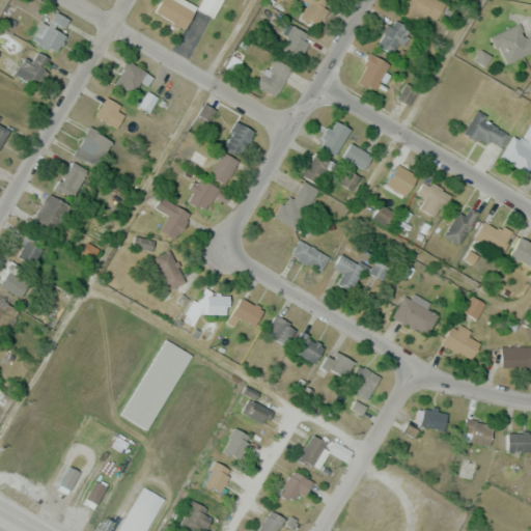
[(195,8),(180,0),(161,0),(155,11),(183,29),(195,8)]
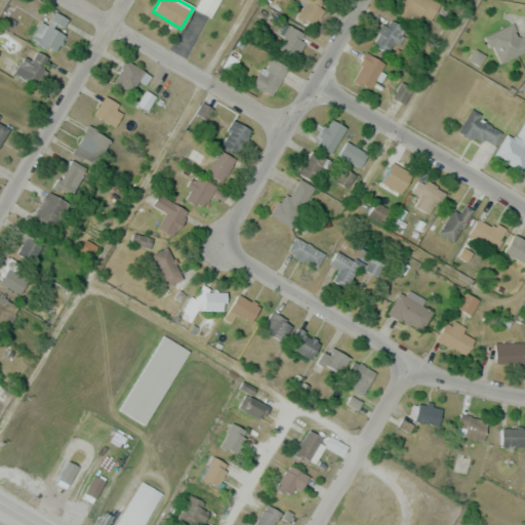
[(219,0),(199,0),(195,9),(210,17),(219,0)]
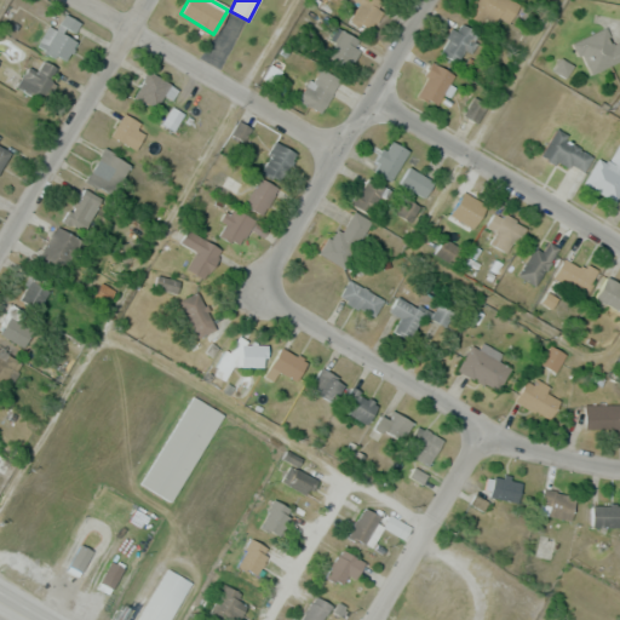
[(345,0),(356,6),(348,22),(369,33),(385,3),(379,0),(345,0)]
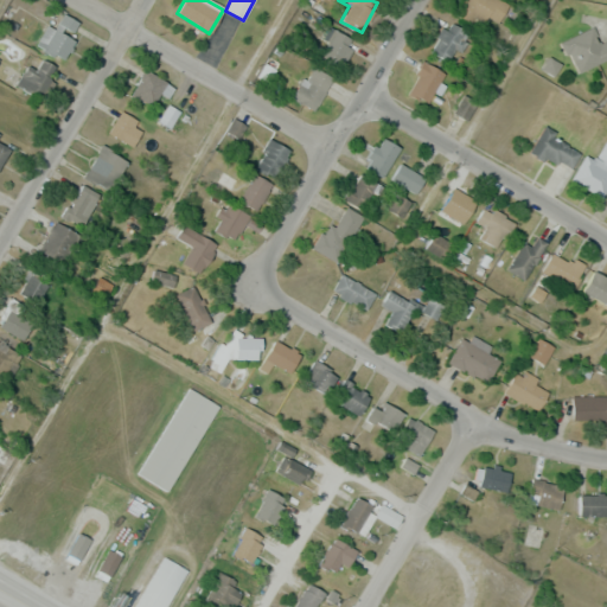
[(460,0),(454,13),(483,26),(486,16),(500,23),(510,2),(504,0),(460,0)]
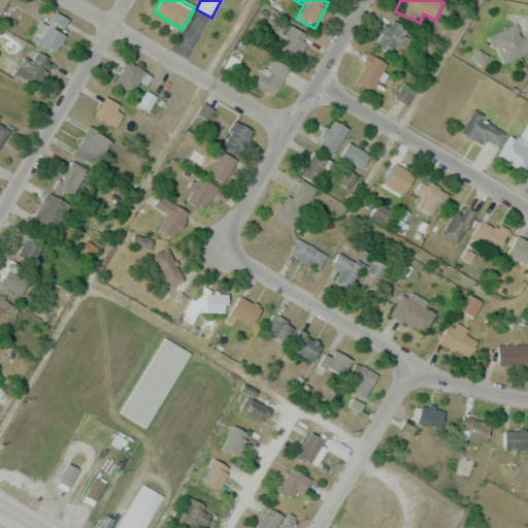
[(55,53),(66,34),(61,31),(68,20),(56,11),(37,41),(55,53)]
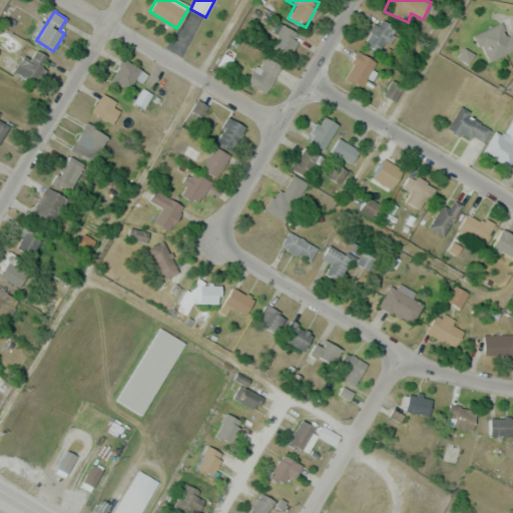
[(397,32),(383,18),(363,39),(377,53),(397,32)]
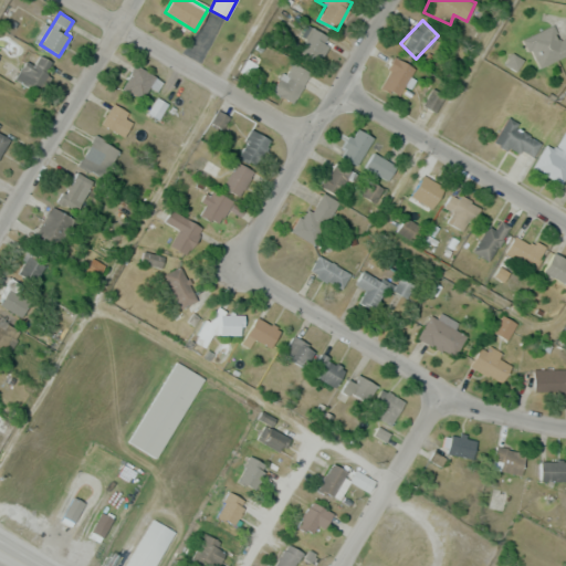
[(538,69),(565,55),(565,38),(559,41),(552,24),(524,39),(538,69)]
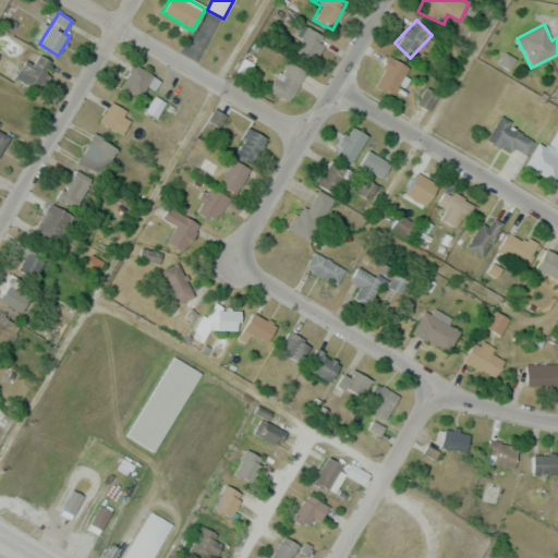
[(327,39),(306,26),(291,50),(312,63),(327,39)]
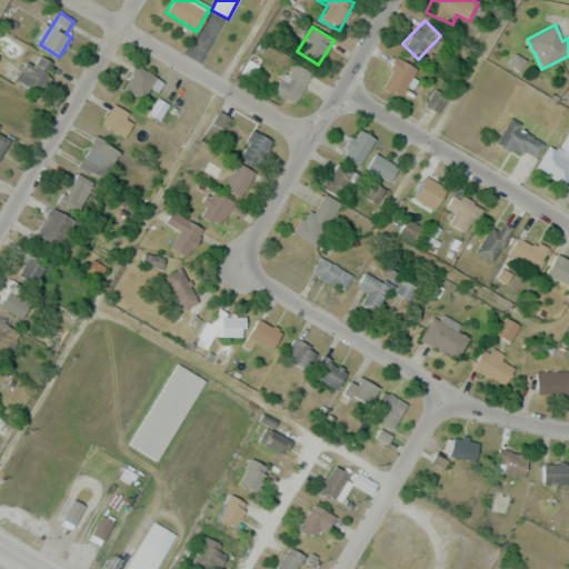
[(18,82),(25,79),(29,93),(53,85),(43,55),(11,66),(18,82)]
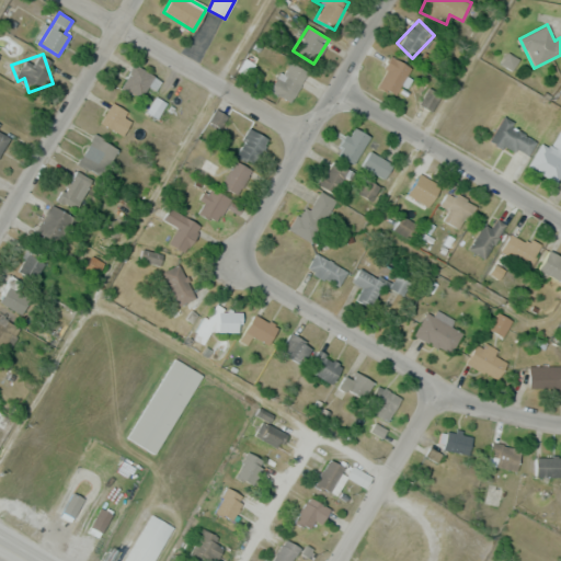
[(397,94),(410,66),(390,57),(377,86),(397,94)]
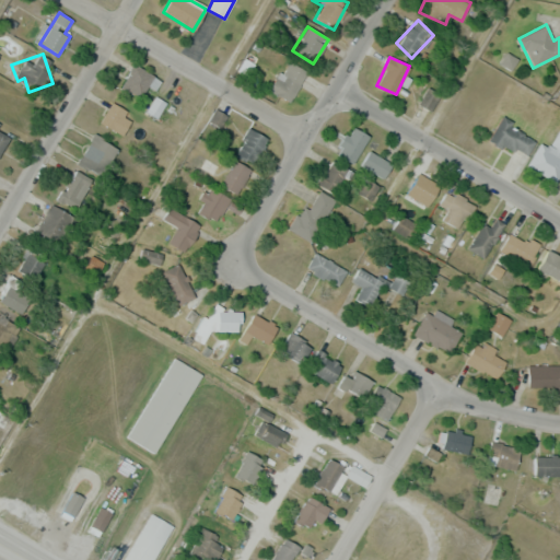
[(268,89),(287,103),(308,76),(290,60),(268,89)]
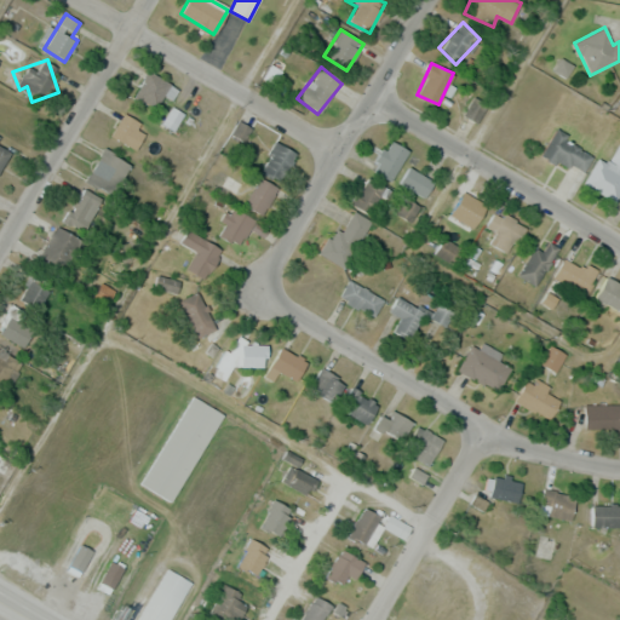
[(177,91),(150,72),(133,95),(155,110),(165,95),(171,99),(177,91)]
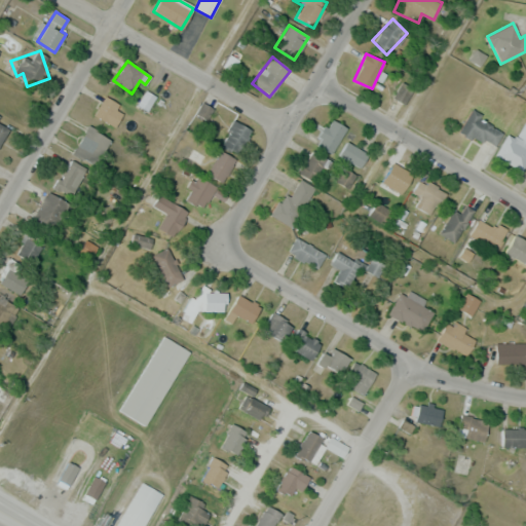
[(404,103),(410,89),(401,85),(396,99),(404,103)]
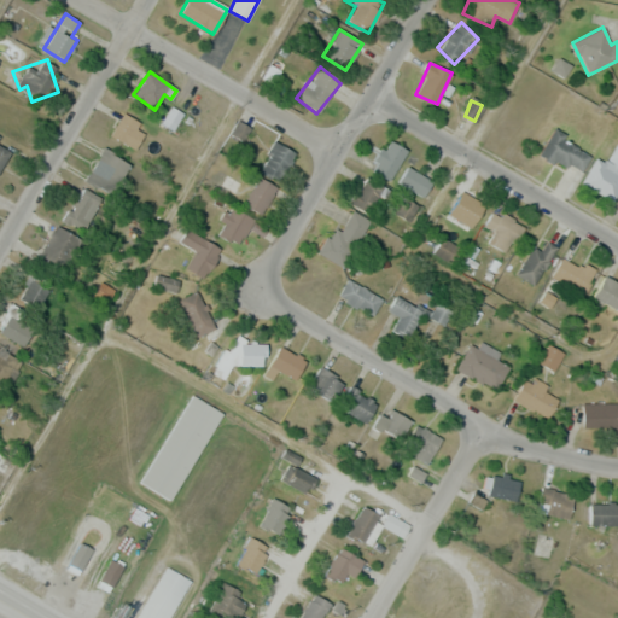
[(111,138),(134,149),(146,126),(122,114),(111,138)]
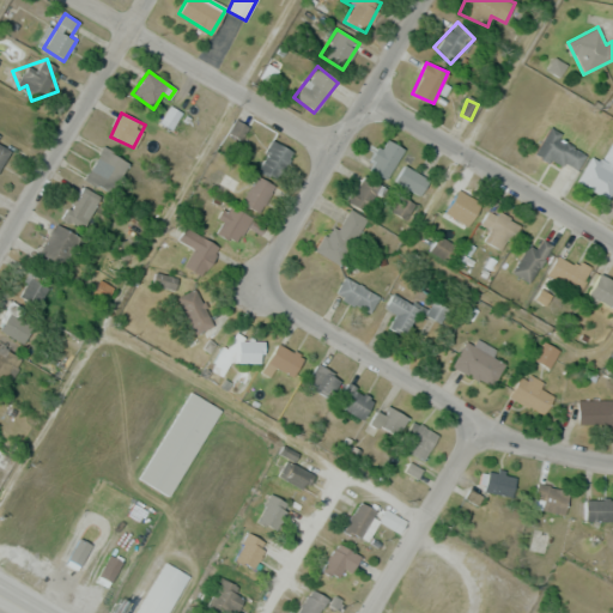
[(562,132),(544,128),(539,161),(580,168),(583,150),(559,145),(562,132)]
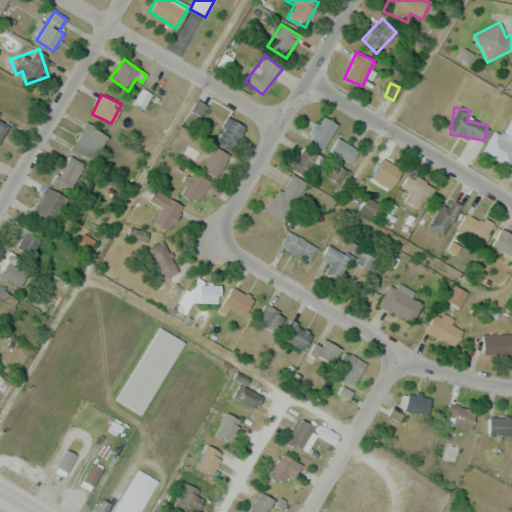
[(322,150),(338,126),(323,116),(307,140),(322,150)]
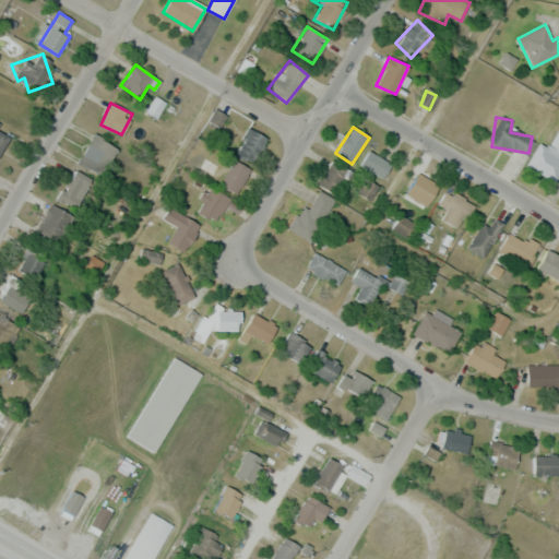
[(266,137),(246,129),(235,157),(256,165),(266,137)]
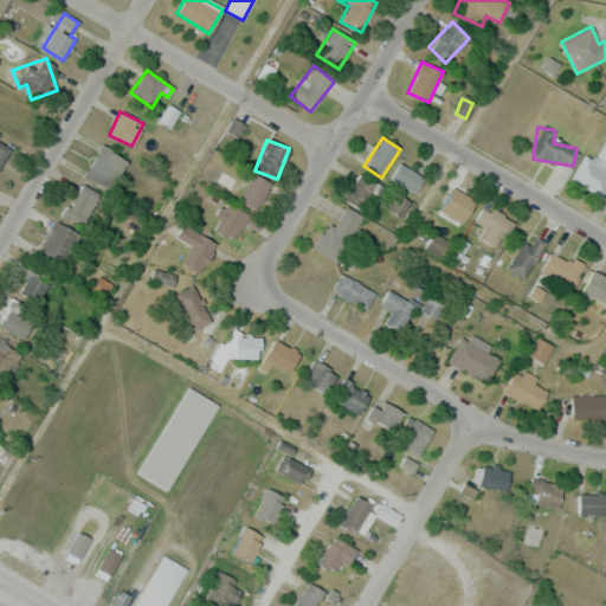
[(571,180),(600,197),(605,185),(605,140),(594,160),(585,155),(571,180)]
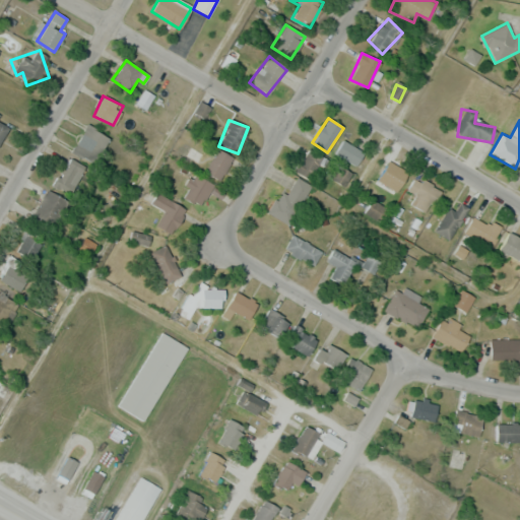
[(0,122),(0,144),(9,127),(0,122)]
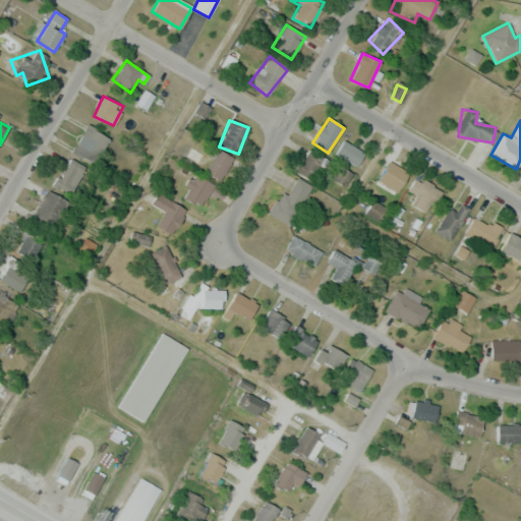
[(93,166),(110,139),(89,125),(70,152),(93,166)]
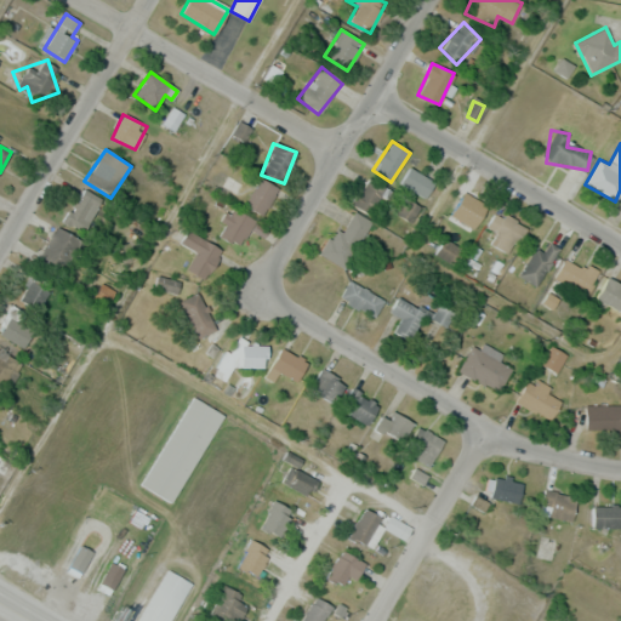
[(426,198),(436,182),(409,169),(400,184),(426,198)]
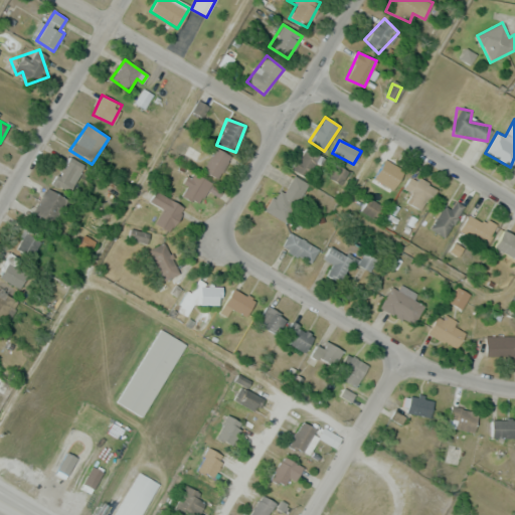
[(215,180),(231,159),(215,147),(199,168),(215,180)]
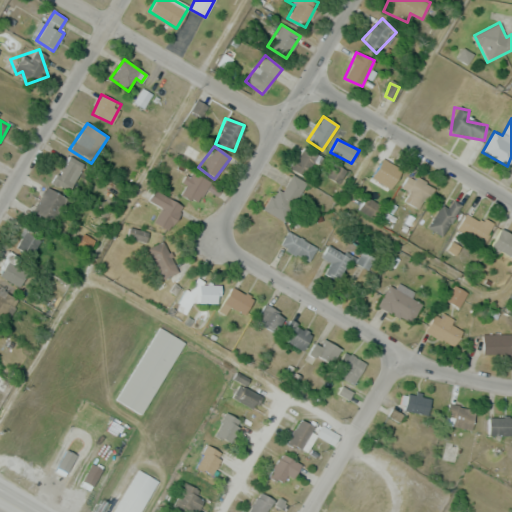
[(318,157),(305,146),(289,166),(302,177),(318,157)]
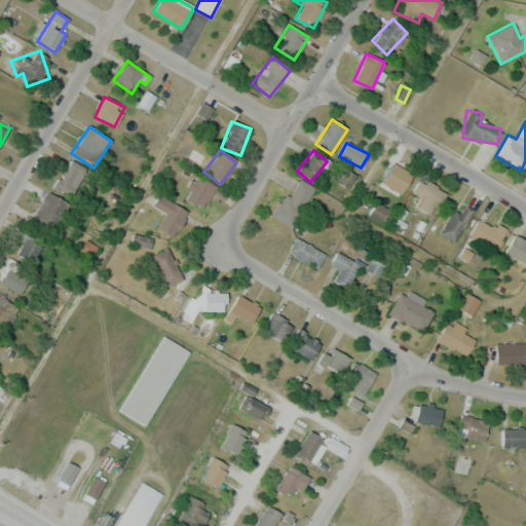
[(71,196),(86,170),(70,160),(55,187),(71,196)]
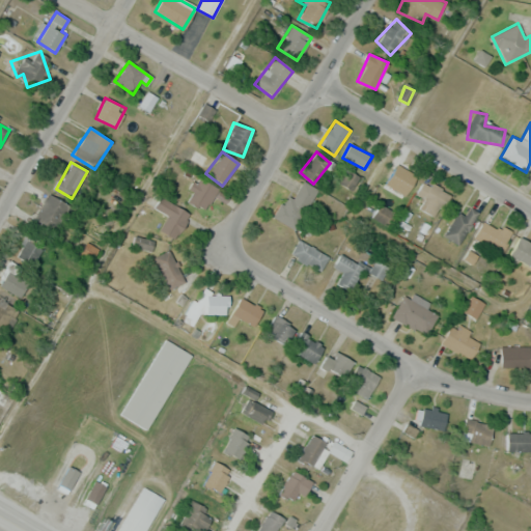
[(400,202),(417,179),(395,164),(380,186),(400,202)]
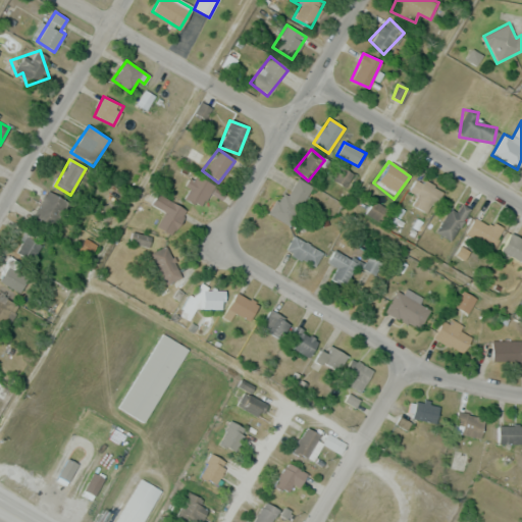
[(214,187),(195,175),(183,197),(202,208),(214,187)]
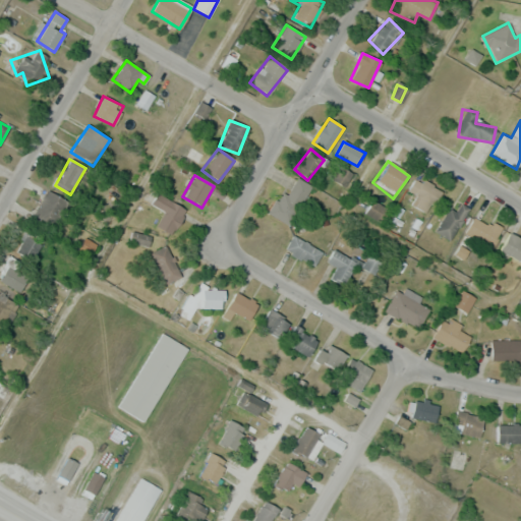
[(291,226),(311,185),(295,177),(282,204),(275,199),(268,214),(291,226)]
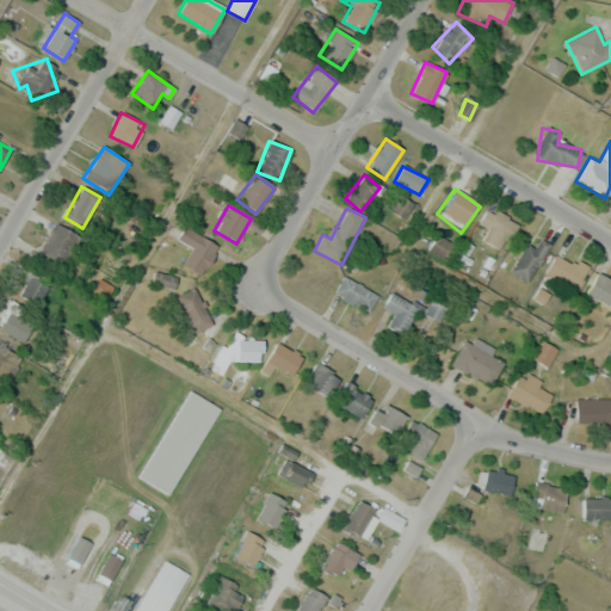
[(517,222),(487,208),(480,224),(492,230),(486,242),(504,251),(517,222)]
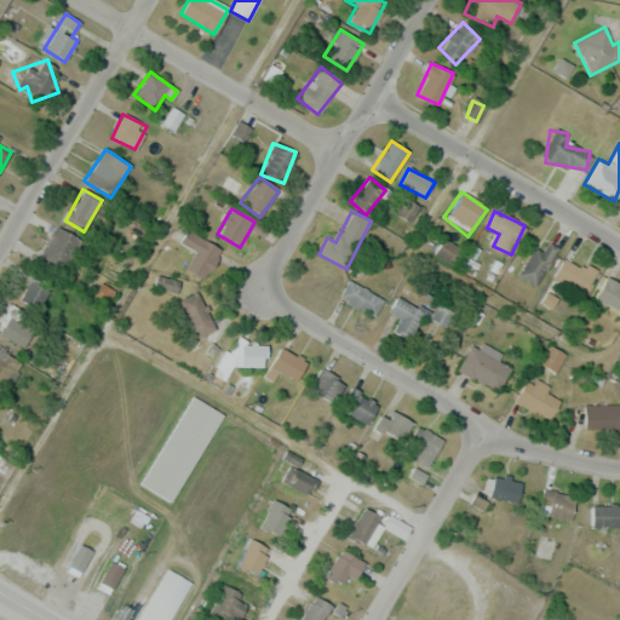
[(82,242),(58,227),(39,254),(63,271),(82,242)]
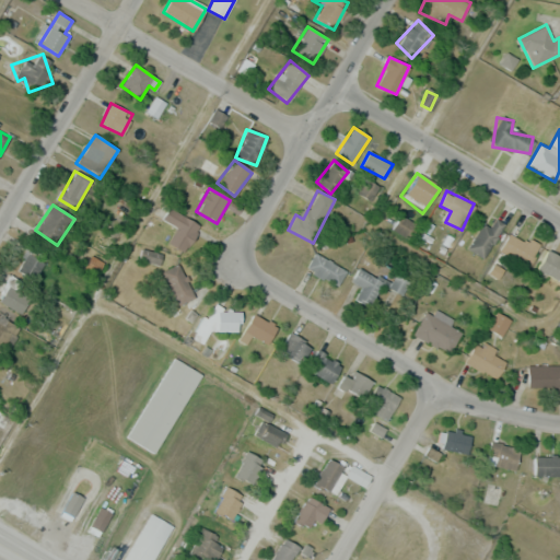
[(200,226),(170,209),(163,220),(176,228),(167,243),(185,253),(200,226)]
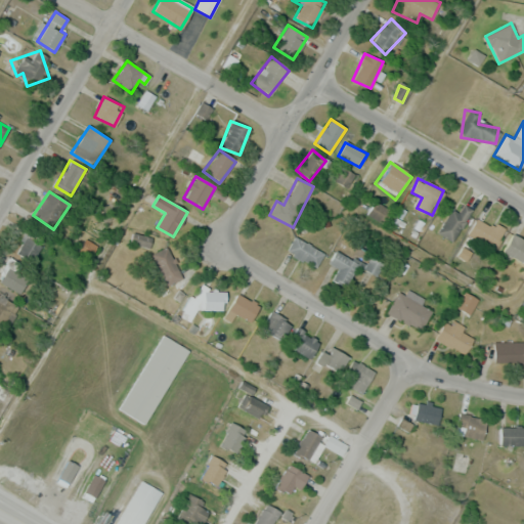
[(387,223),(392,212),(376,203),(369,215),(387,223)]
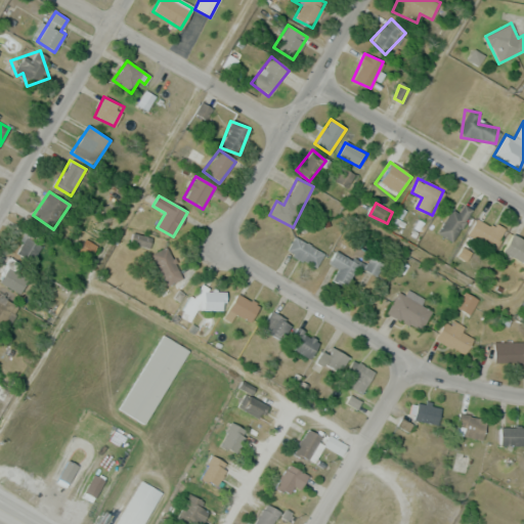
[(457,213),(449,209),(438,235),(455,243),(470,208),(462,205),(457,213)]
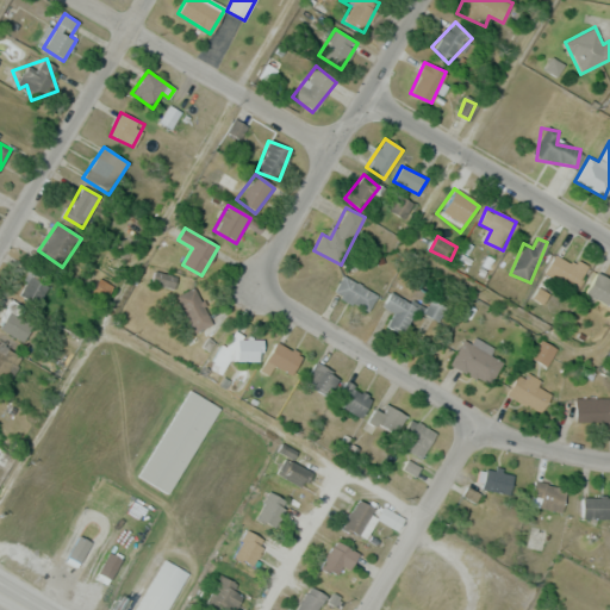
[(576,290),(587,269),(555,253),(545,273),(576,290)]
